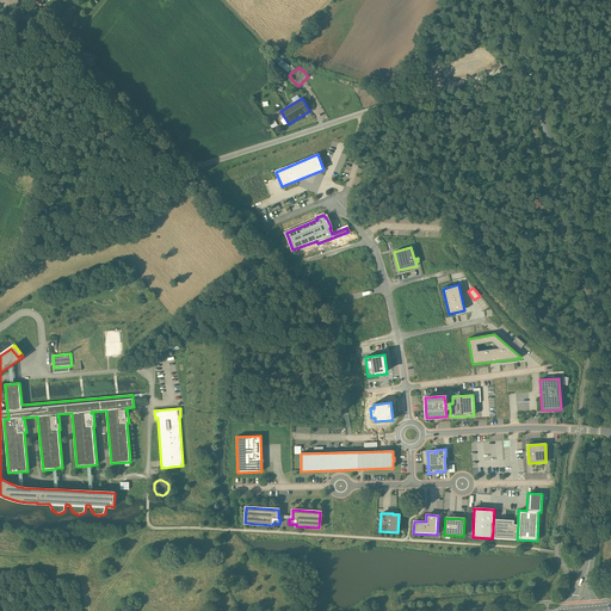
[(513,520),(495,519),(495,526),(497,526),(497,531),(494,531),(494,538),(514,539),(514,538),(517,539),(518,525),(513,525),(513,520)]
